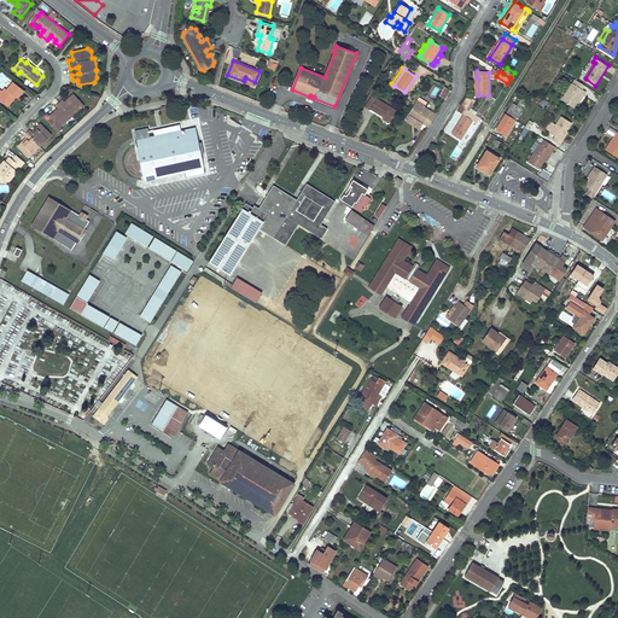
[(575,106),(577,101),(582,94),(584,95),(587,91),(576,83),(578,80),(575,79),(572,83),(566,92),(563,99),(566,101),(575,106)]
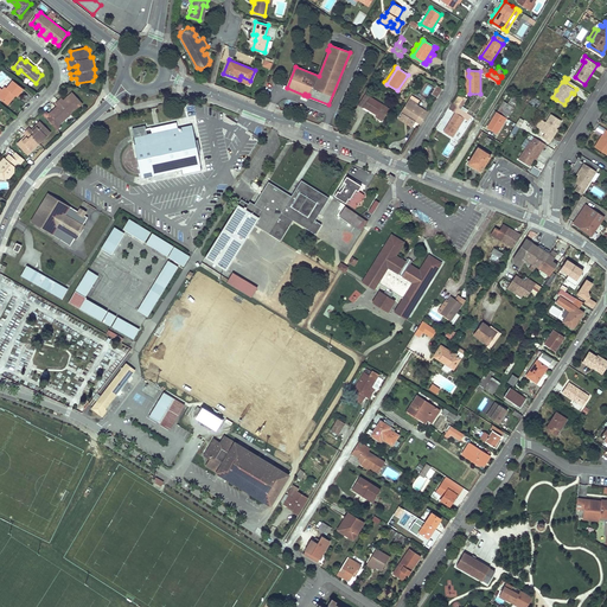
[(5,88),(0,94),(0,96),(4,100),(2,101),(8,106),(14,97),(13,96),(14,95),(16,96),(17,97),(24,89),(13,81),(7,89),(5,88)]
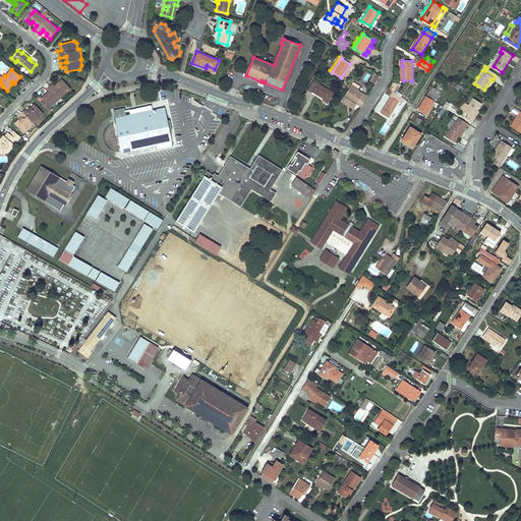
[(380,76),(375,73),(370,80),(375,83),(380,76)]
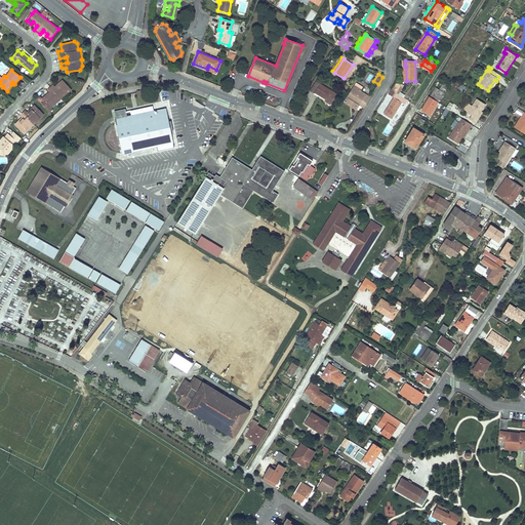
[(53,84),(50,87),(62,99),(72,89),(63,80),(59,83),(61,85),(56,88),(55,87),(53,84)]
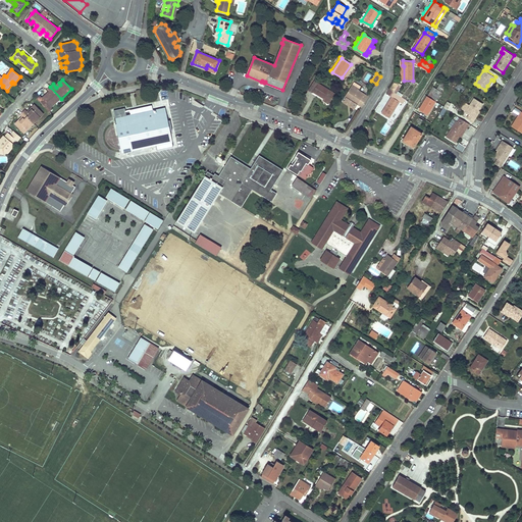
[(335,93),(318,84),(314,81),(309,89),(313,92),(324,98),(329,102),(335,93)]
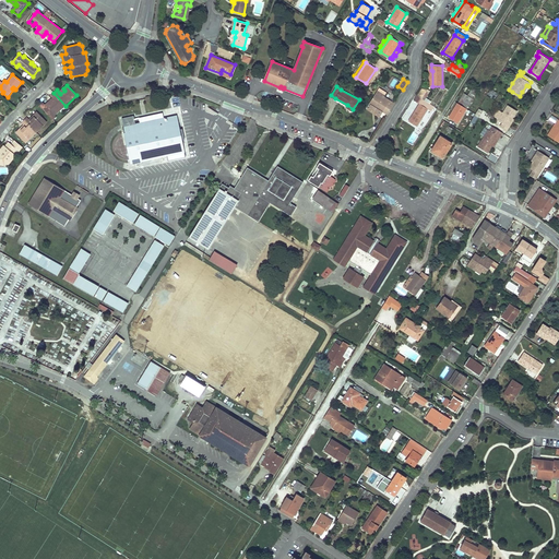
[(379,87),(376,93),(369,103),(367,107),(380,116),(383,111),(388,115),(391,109),(393,105),(389,102),(390,99),(384,96),(387,92),(379,87)]
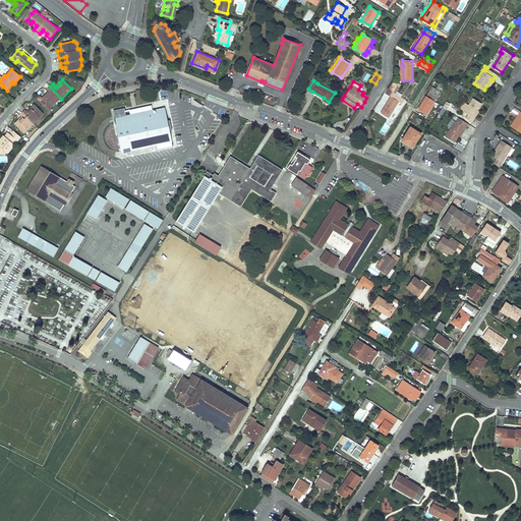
[(394,82),(390,89),(395,92),(400,83),(398,82),(394,82)]
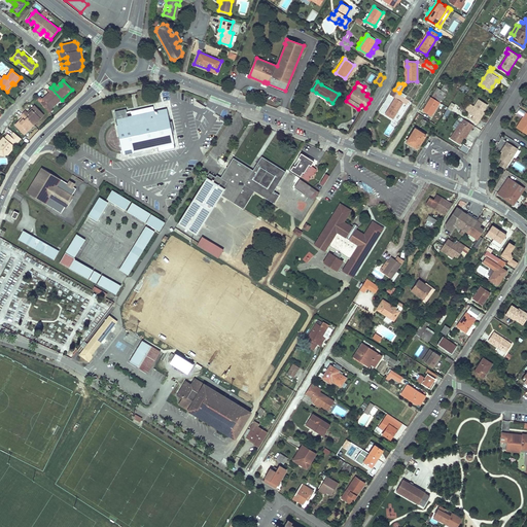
[(47,98),(46,96),(43,99),(51,109),(62,100),(50,88),(48,91),(50,93),(51,94),(47,98)]
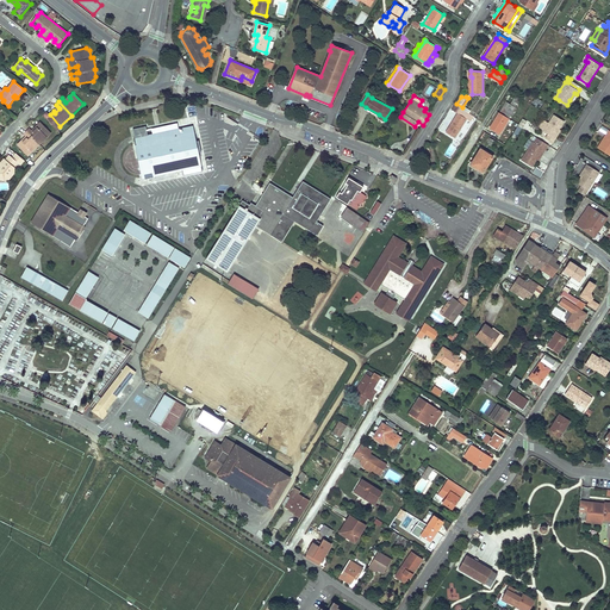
[(506,101),(490,128),(495,130),(500,134),(512,113),(514,114),(515,112),(514,111),(516,107),(512,105),(506,101)]
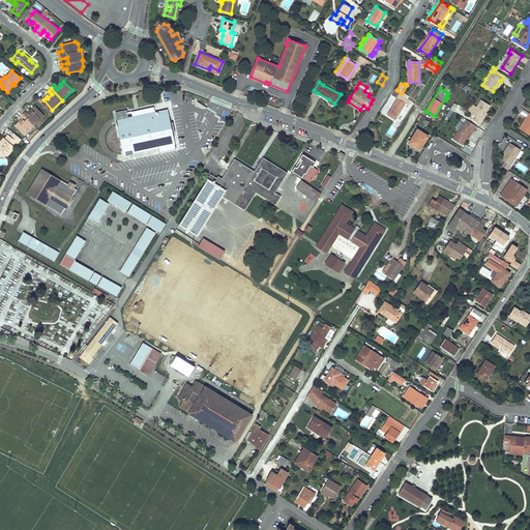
[(399,98),(388,115),(395,119),(406,104),(410,106),(413,101),(405,96),(400,93),(396,98),(399,98)]
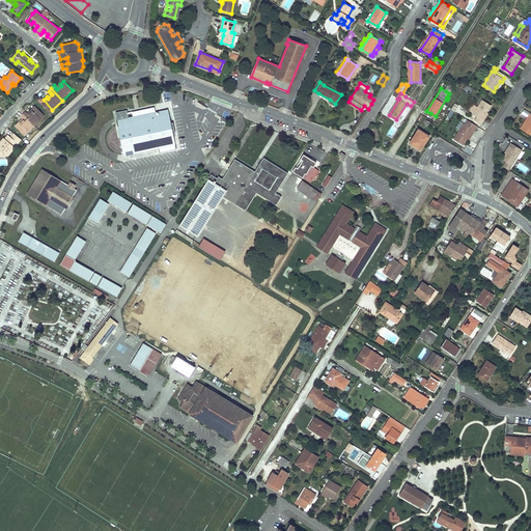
[(42,98),(37,102),(50,114),(54,111),(52,110),(44,100),(42,98)]
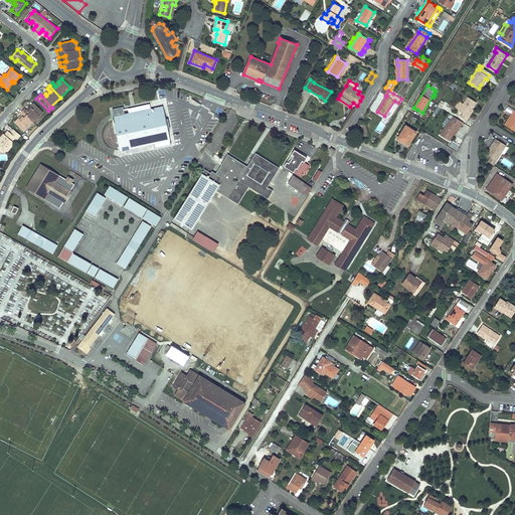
[(385,96),(375,111),(377,112),(387,96),(385,96)]
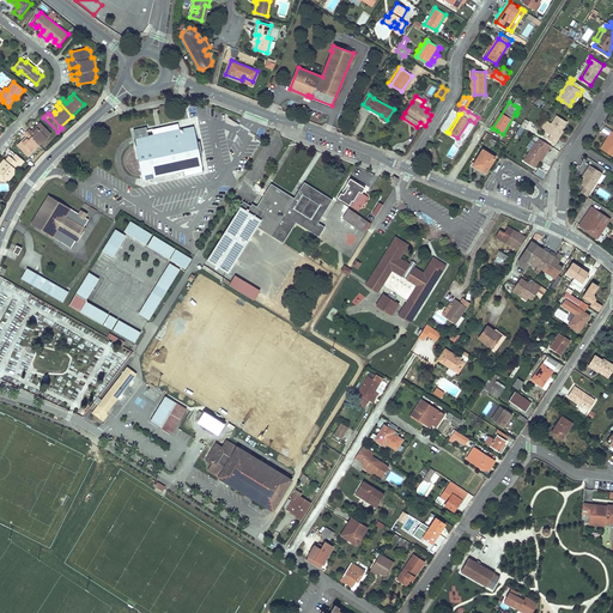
[(569,122),(557,115),(552,122),(547,129),(547,131),(552,133),(548,138),(554,141),(562,129),(564,131),(569,122)]
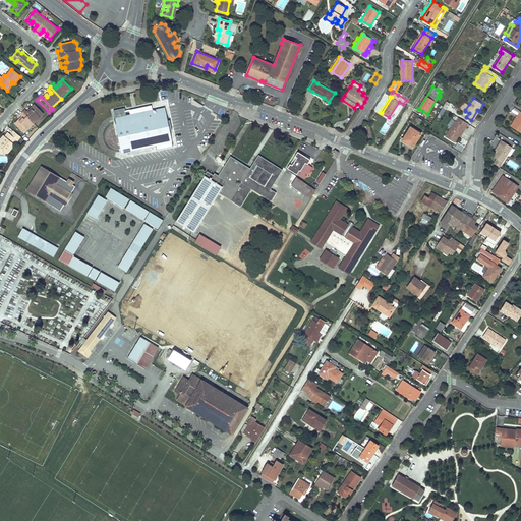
[(469,104),(464,101),(460,107),(465,110),(469,104)]
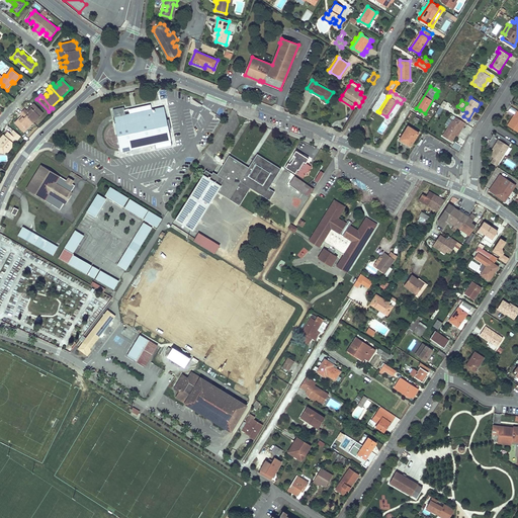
[(33,123),(44,113),(34,105),(31,108),(32,109),(29,112),(27,111),(25,109),(23,112),(33,123)]
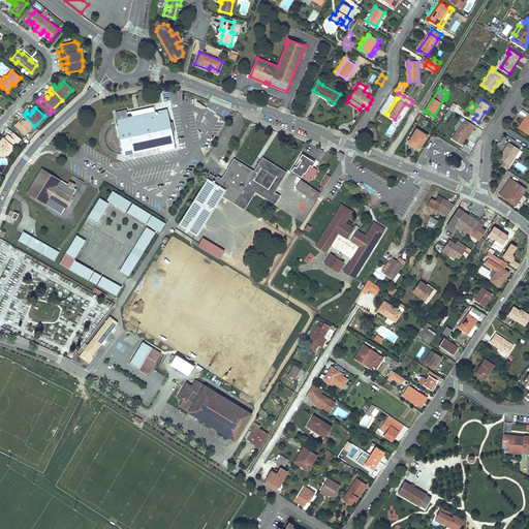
[(141,116),(135,117),(118,120),(119,125),(118,126),(123,153),(127,152),(130,154),(135,153),(134,149),(151,146),(151,150),(156,149),(159,145),(162,144),(156,118),(155,118),(154,113),(141,116)]
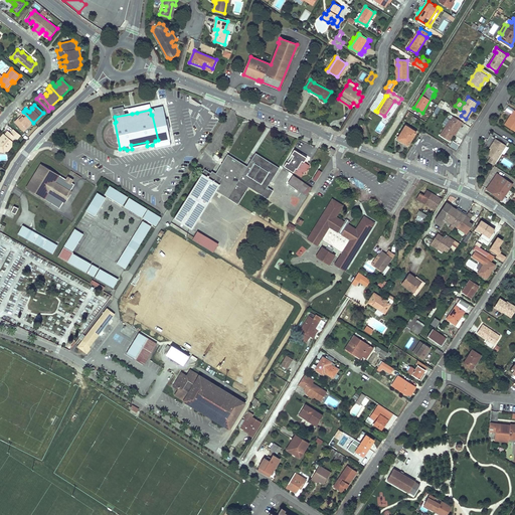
[(514,130),(514,110),(511,114),(513,114),(509,120),(506,126),(514,131),(514,130)]
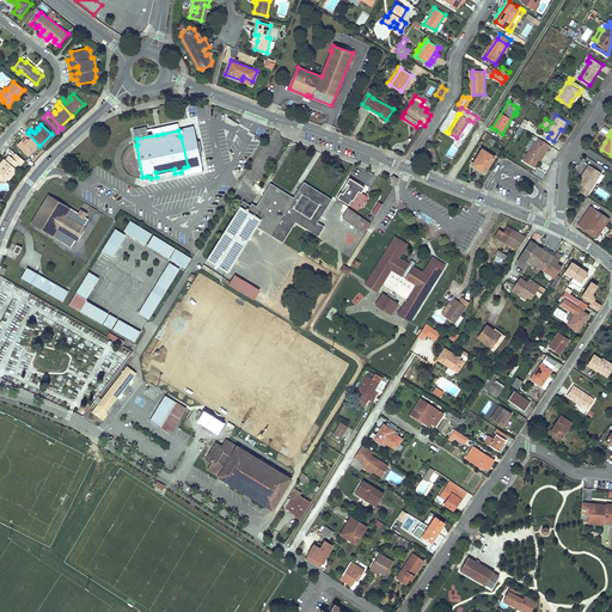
[(40,146),(28,133),(24,136),(26,139),(28,140),(24,145),(22,142),(18,147),(29,158),(40,146)]
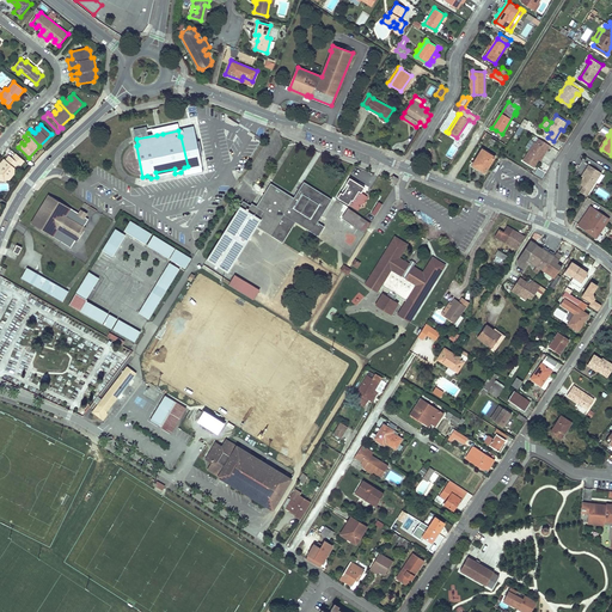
[(545,153),(550,144),(536,135),(533,139),(536,140),(524,159),(534,166),(539,158),(543,152),(545,153)]
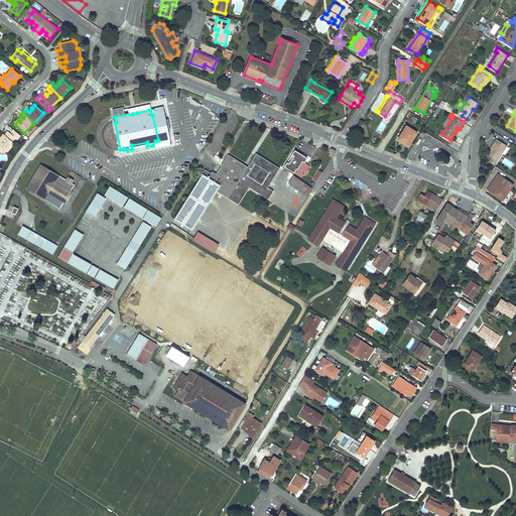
[(406,125),(398,139),(408,145),(417,132),(406,125)]
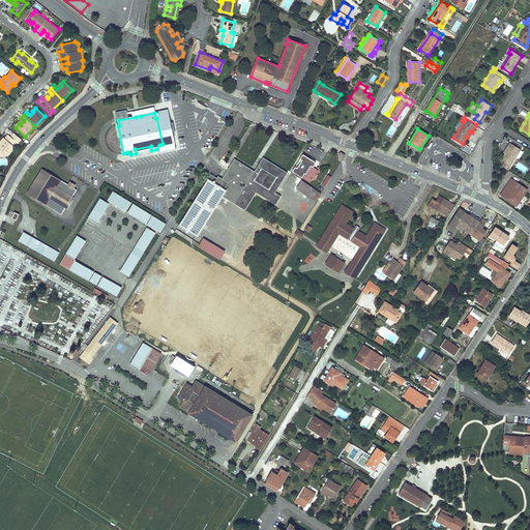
[(0,154),(0,156),(8,156),(12,151),(10,149),(16,142),(19,144),(22,140),(21,140),(13,134),(11,138),(9,137),(6,141),(4,139),(0,144),(1,145),(0,146),(0,154)]
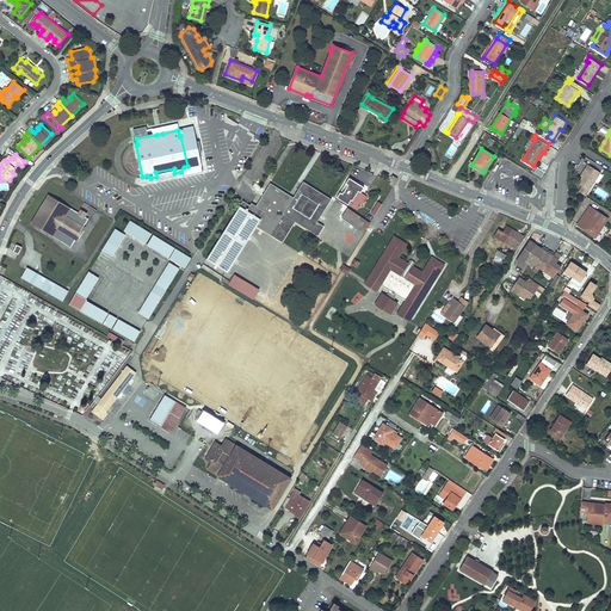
[(582,186),(590,191),(600,173),(588,165),(586,170),(587,171),(582,177),(579,184),(582,186)]
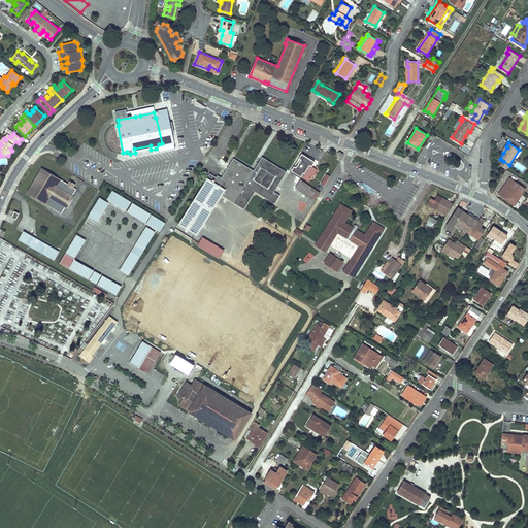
[(467,154),(471,147),(464,144),(460,151),(467,154)]
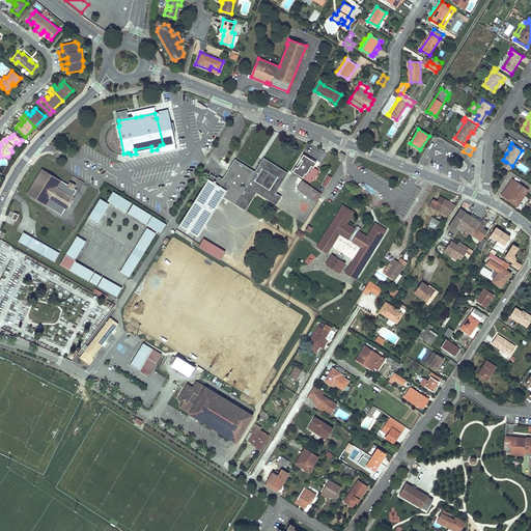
[(316,162),(304,155),(301,159),(303,161),(298,168),(296,167),(292,171),(311,183),(312,179),(312,178),(314,177),(318,170),(313,167),(316,162)]
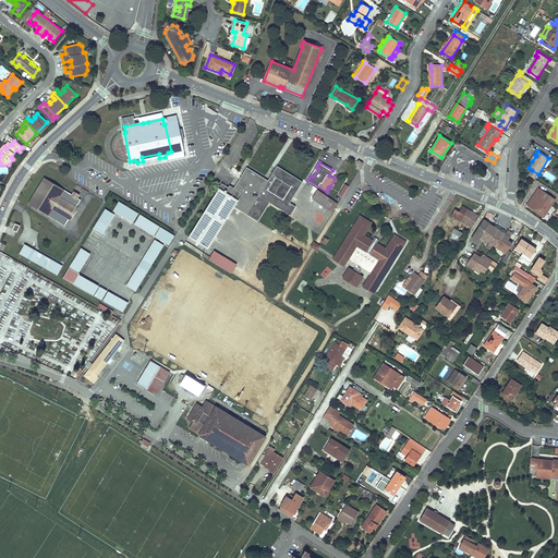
[(208,247),(213,240),(203,233),(218,208),(229,215),(234,206),(257,220),(269,202),(290,215),(295,206),(289,203),(302,182),(277,166),(267,181),(266,182),(262,180),(264,178),(246,167),(233,187),(232,190),(228,187),(221,183),(189,237),(208,247)]
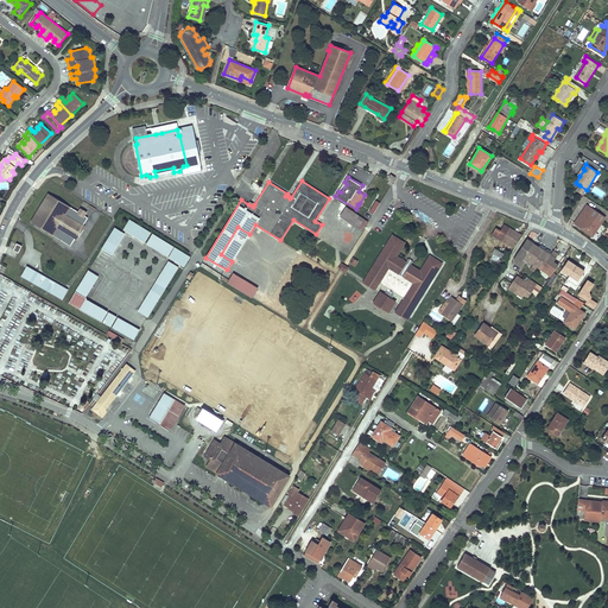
[(587,190),(580,185),(576,190),(582,195),(587,190)]
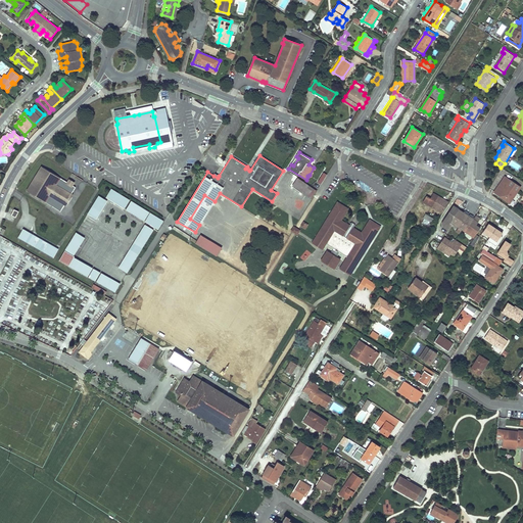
[(67,182),(41,167),(27,191),(53,207),(54,206),(57,207),(56,209),(60,211),(64,204),(66,205),(73,195),(72,194),(76,187),(73,185),(72,185),(70,186),(67,184),(68,183),(67,182)]
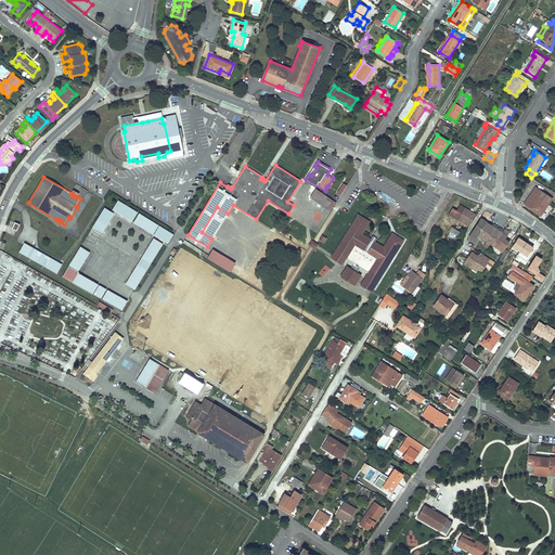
[(344,183),(337,193),(340,195),(347,185),(344,183)]
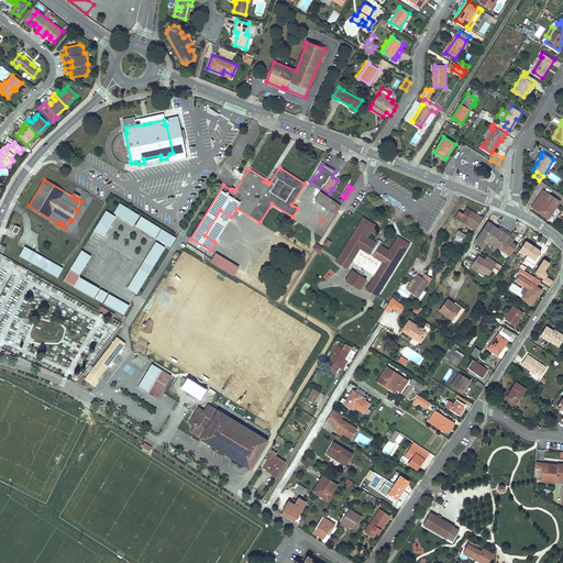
[(320,191),(315,200),(334,213),(340,205),(320,191)]
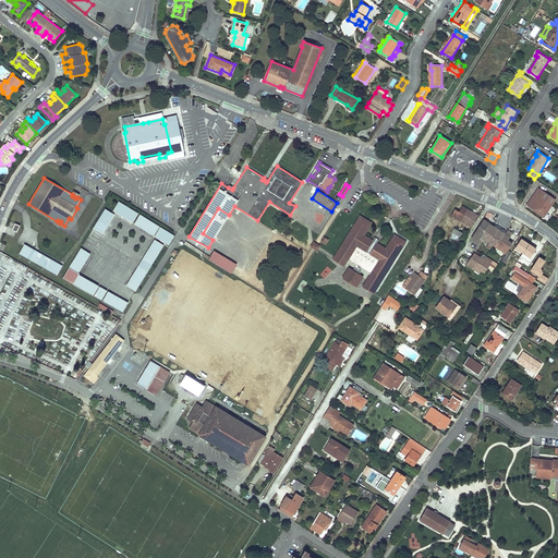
[(545,193),(540,190),(528,206),(544,217),(552,205),(542,198),(545,193)]
